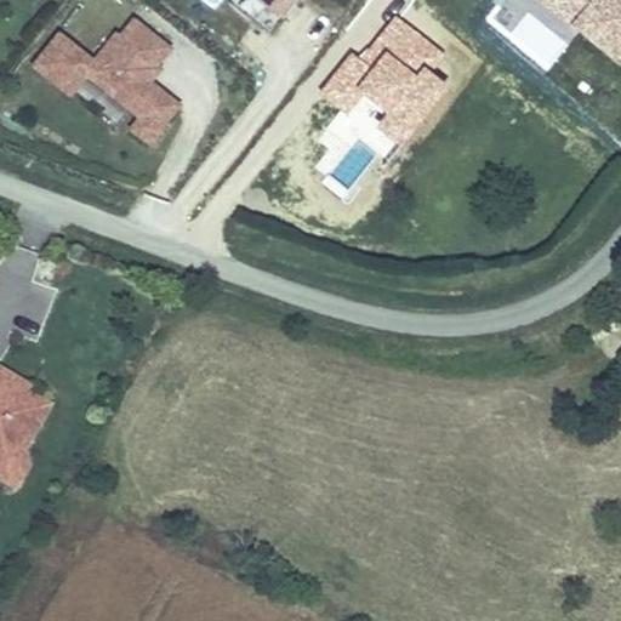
[(239,0),(274,28),(295,0),(239,0)]
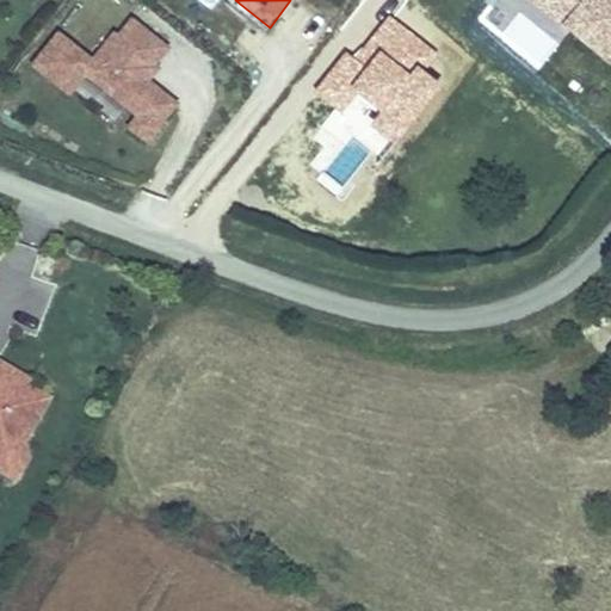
[(503,0),(485,0),(505,17),(512,7),(503,0)]
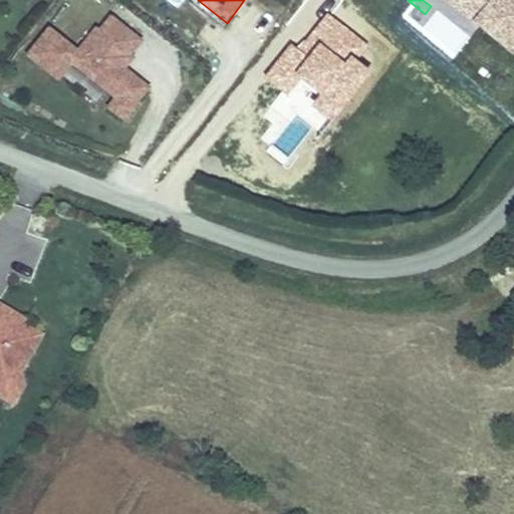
[(503,23),(477,0),(423,0),(431,6),(425,14),(474,56),(503,23)]
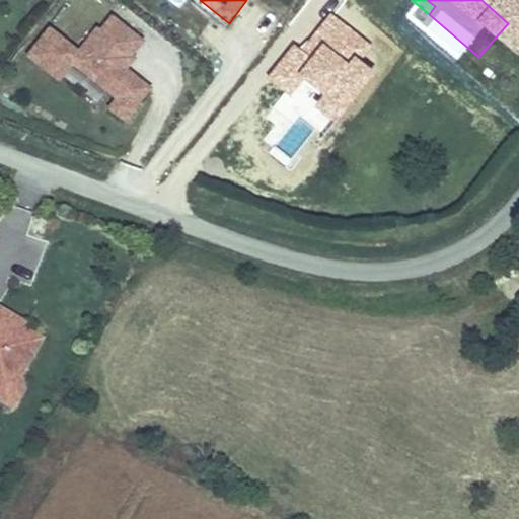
[(100,105),(126,123),(152,86),(126,68),(146,40),(106,11),(79,49),(47,24),(23,57),(96,110),(100,105)]
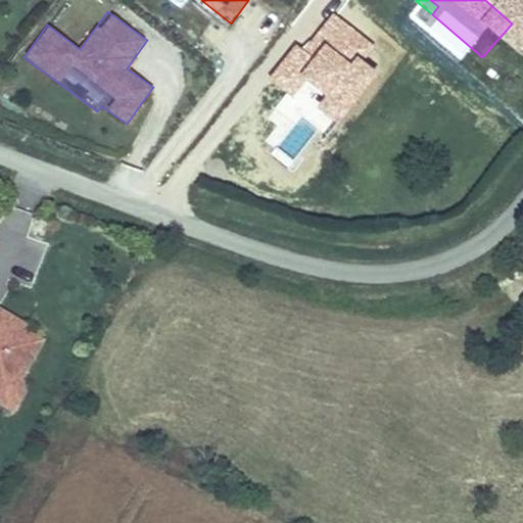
[(0,399),(13,409),(25,390),(13,383),(41,337),(25,328),(28,323),(0,306),(0,305),(0,399)]
